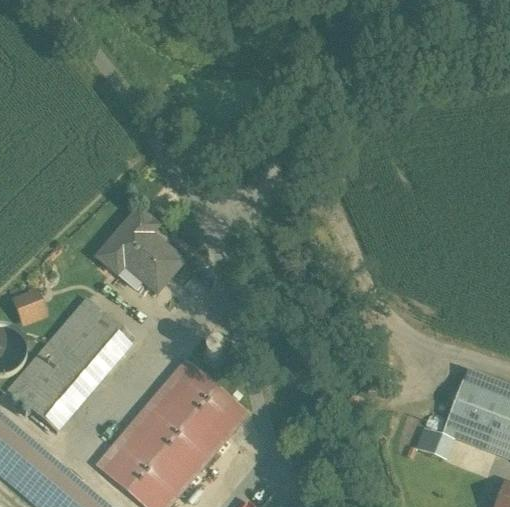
[(97,256),(112,268),(119,260),(149,285),(155,290),(180,261),(148,232),(156,224),(136,210),(97,256)]
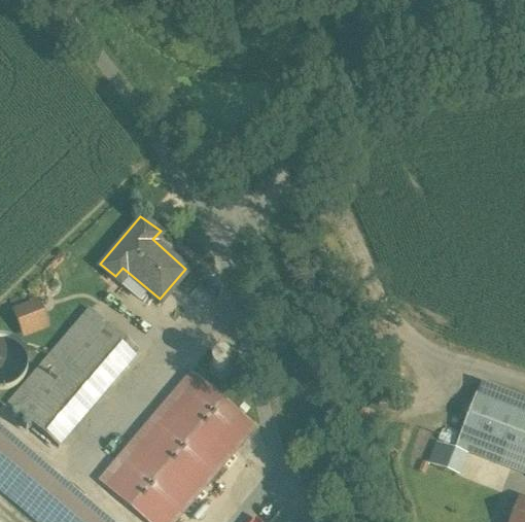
[(149,298),(153,293),(123,268),(115,276),(140,297),(143,292),(149,298)]
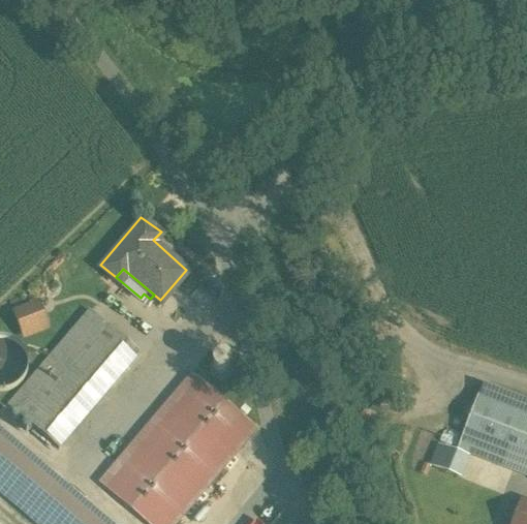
[(59,448),(140,357),(86,309),(5,400),(59,448)]
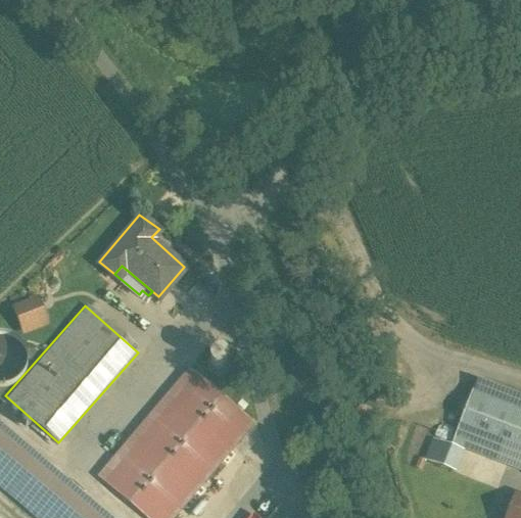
[(5,327),(0,326),(0,377),(6,377),(13,372),(19,366),(22,358),(22,348),(19,338),(13,332),(5,327)]
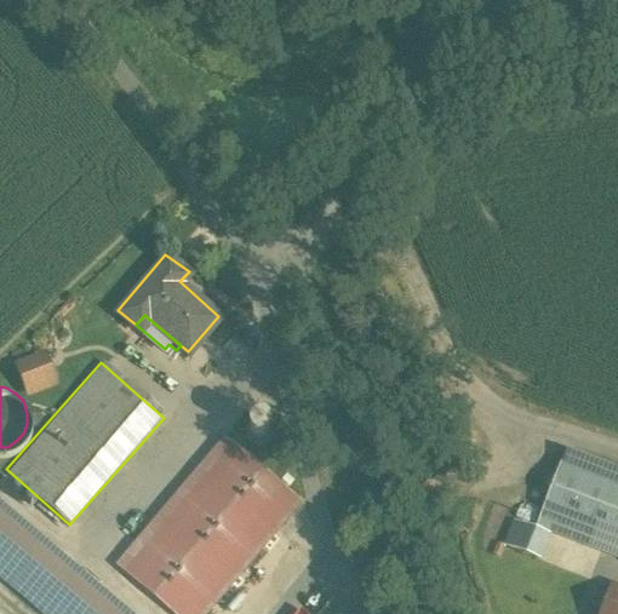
[(259,412),(250,414),(244,424),(246,435),(256,441),(267,439),(273,429),(270,419),(273,414),(262,407),(259,412)]
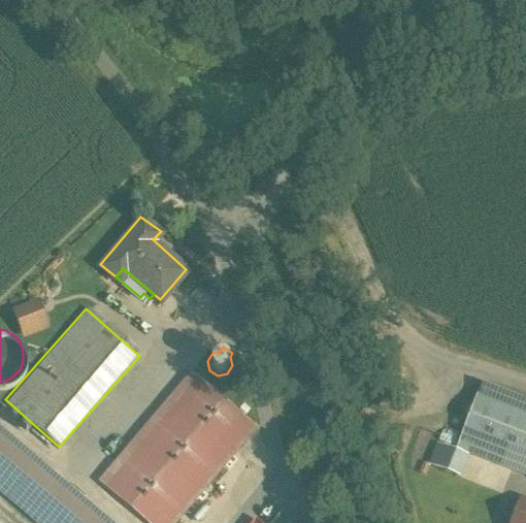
[(150,522),(168,522),(251,426),(188,372),(98,479),(150,522)]
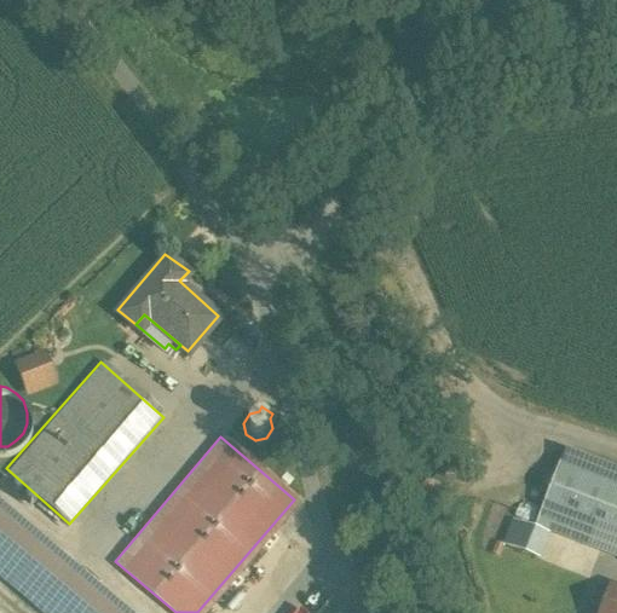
[(616,467),(563,447),(534,522),(616,554),(616,467)]
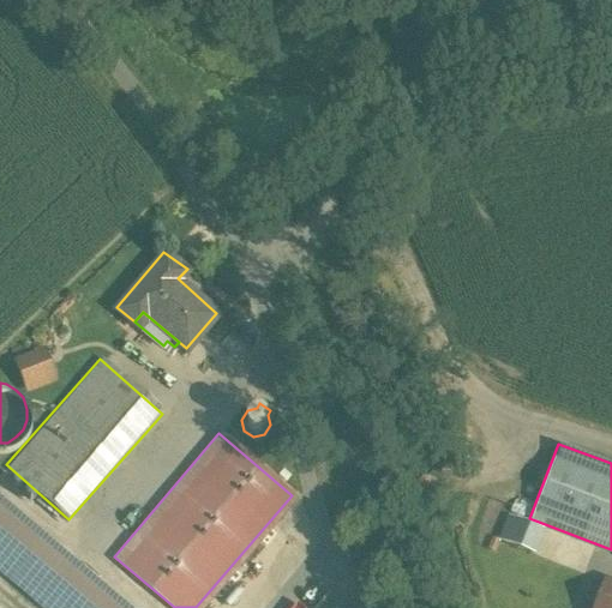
[(135,607),(0,497),(0,572),(43,607),(135,607)]
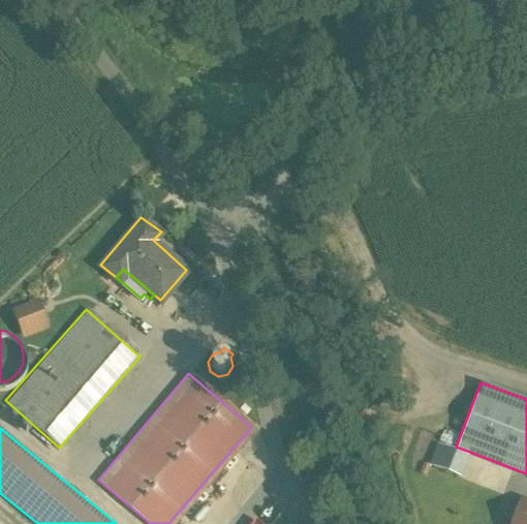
[(526,523),(526,500),(522,498),(512,523),(526,523)]
